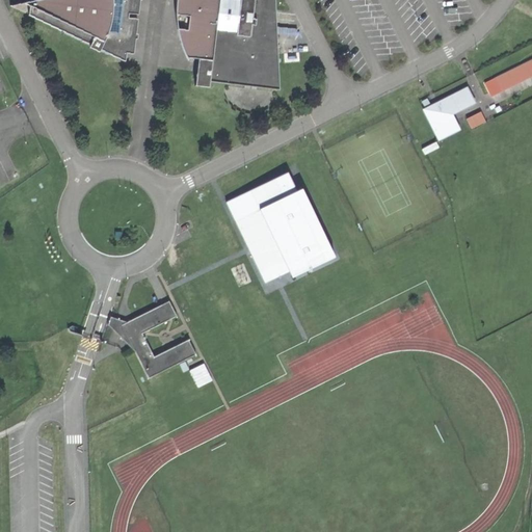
[(120,62),(121,54),(128,55),(131,41),(132,41),(133,35),(131,35),(135,0),(136,1),(136,0),(25,0),(24,17),(85,45),(84,48),(95,53),(96,51),(120,62)]
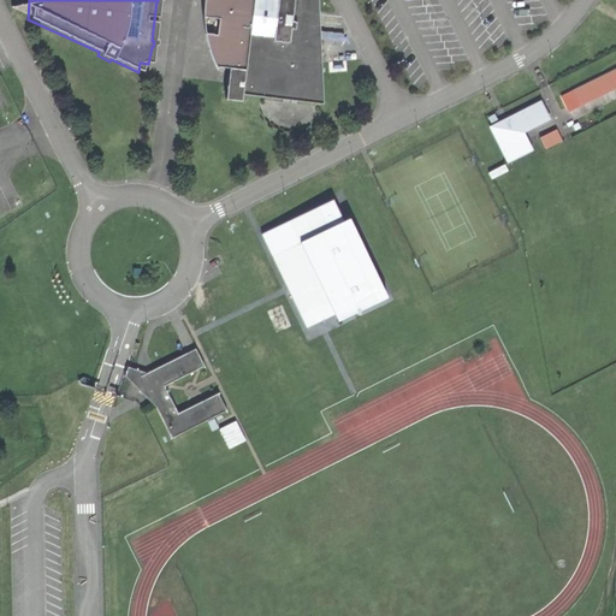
[(238,95),(319,106),(313,0),(200,0),(199,9),(199,27),(202,46),(211,69),(224,70),(220,101),(237,102),(238,95)]
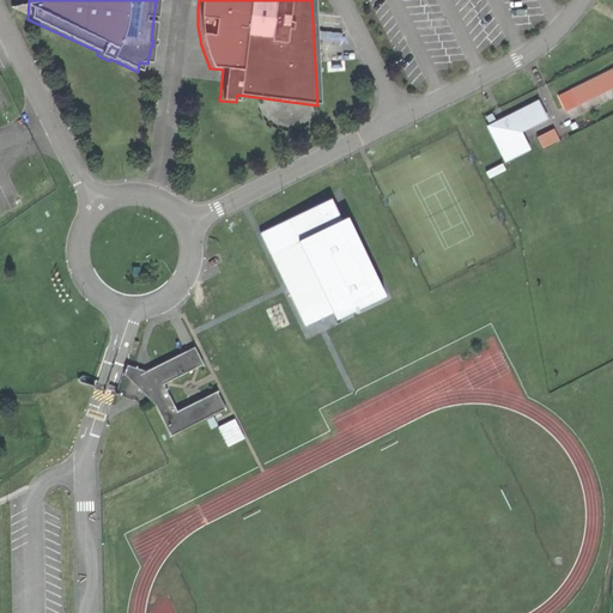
[(612,68),(569,86),(577,110),(612,96),(612,68)]
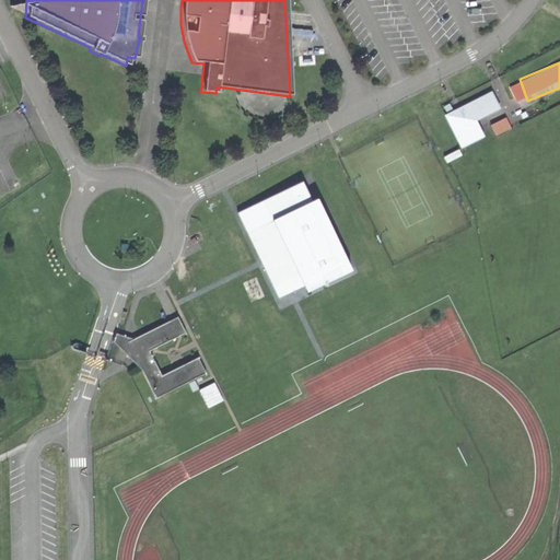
[(445,113),(462,149),(487,137),(478,119),(502,108),(493,91),(445,113)]
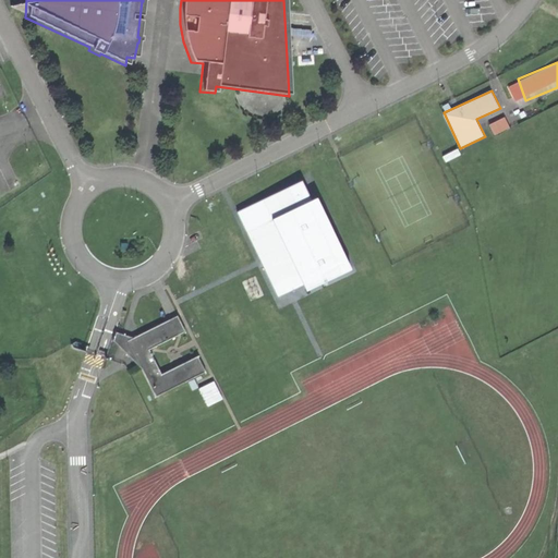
[(494,135),(510,128),(506,117),(488,124),(494,135)]
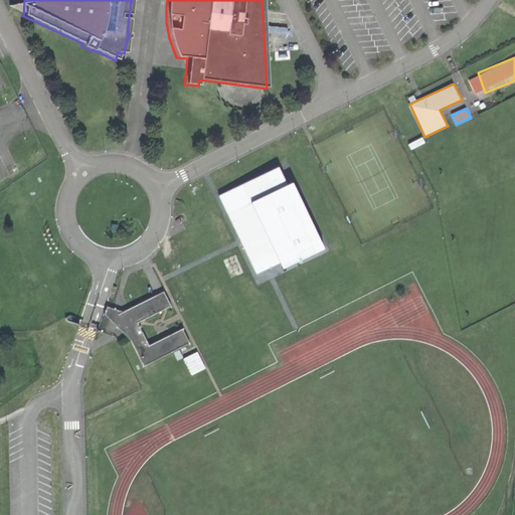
[(221,192),(254,275),(283,263),(285,269),(326,251),(298,180),(288,184),(282,167),(221,192)]
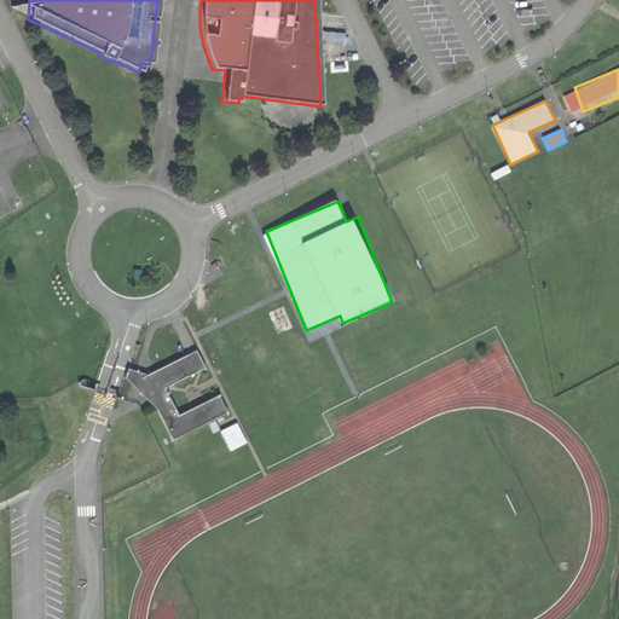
[(168,441),(225,414),(217,395),(175,415),(163,388),(202,369),(194,352),(144,376),(126,370),(122,380),(142,386),(151,406),(152,410),(168,441)]
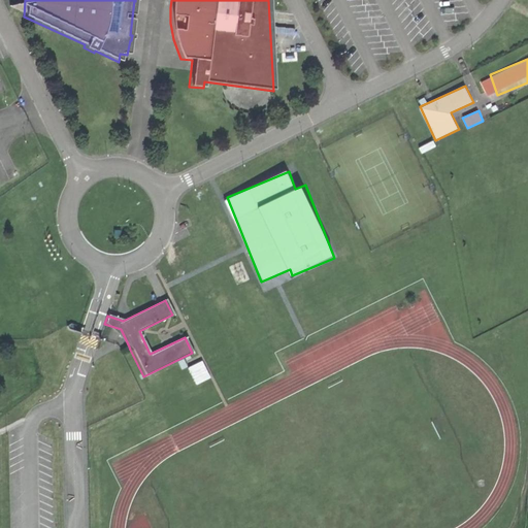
[(194,384),(210,378),(204,361),(189,366),(194,384)]
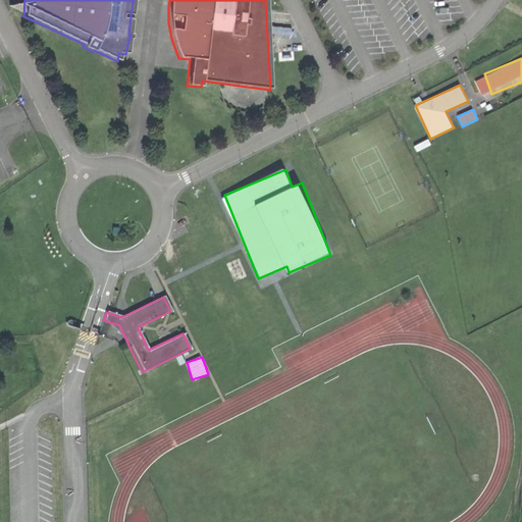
All buildings are outlined.
